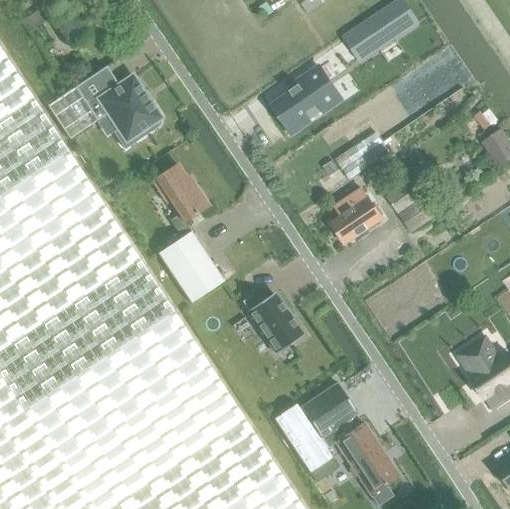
[(18,0),(16,2),(21,9),(33,1),(32,0),(18,0)]
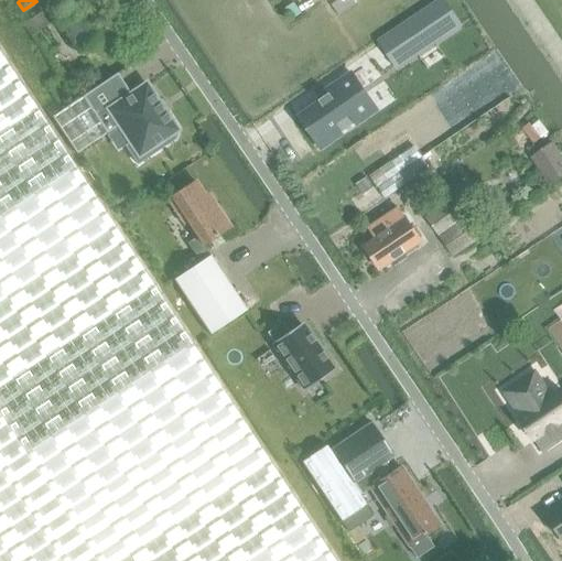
[(440,0),(382,39),(399,65),(462,22),(446,0),(440,0)]
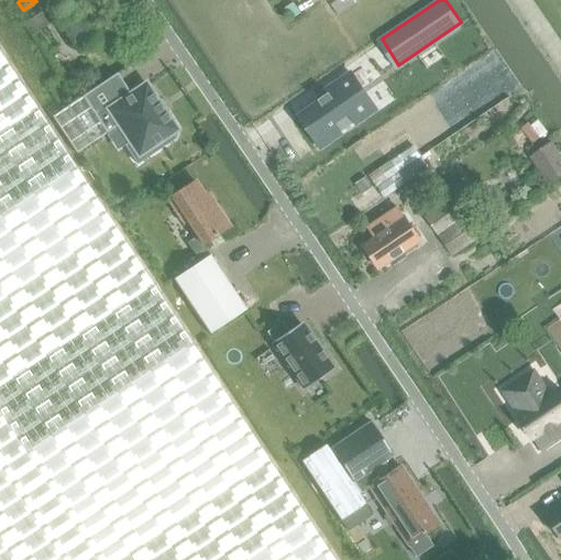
[(0,559),(336,559),(0,50),(0,559)]
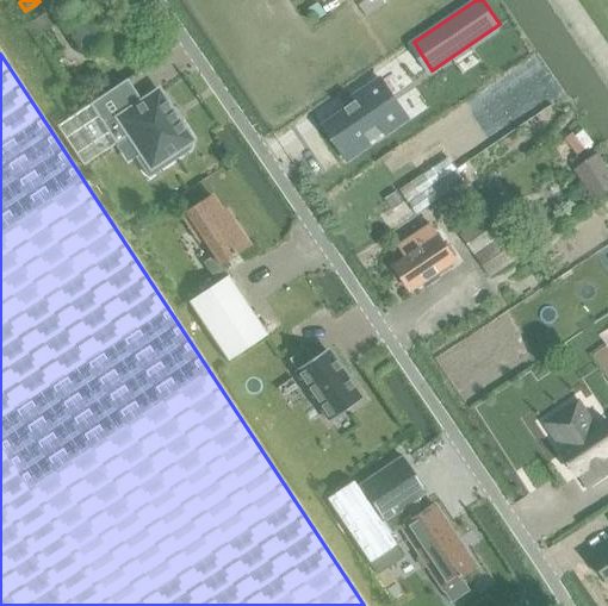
[(128,77),(91,102),(117,142),(129,133),(142,152),(137,156),(150,175),(191,148),(188,143),(194,139),(180,118),(181,117),(175,108),(174,110),(160,87),(138,102),(134,97),(138,93),(128,77)]
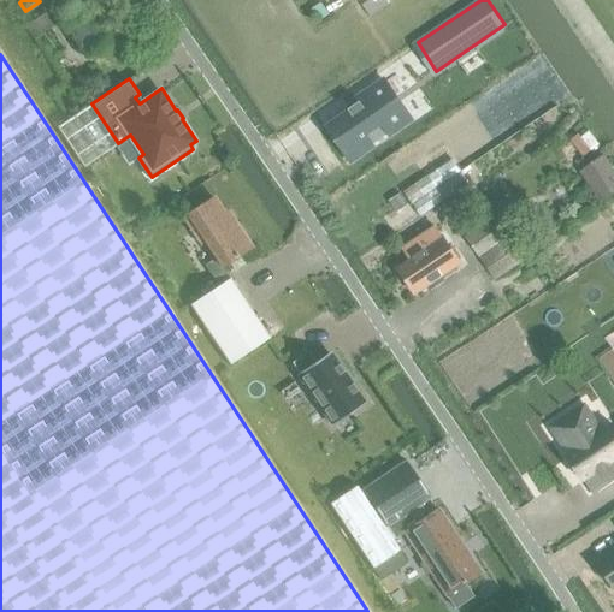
[(413,116),(388,78),(359,97),(361,101),(352,108),(353,111),(330,126),(352,158),(375,143),(367,132),(384,122),(391,131),(413,116)]
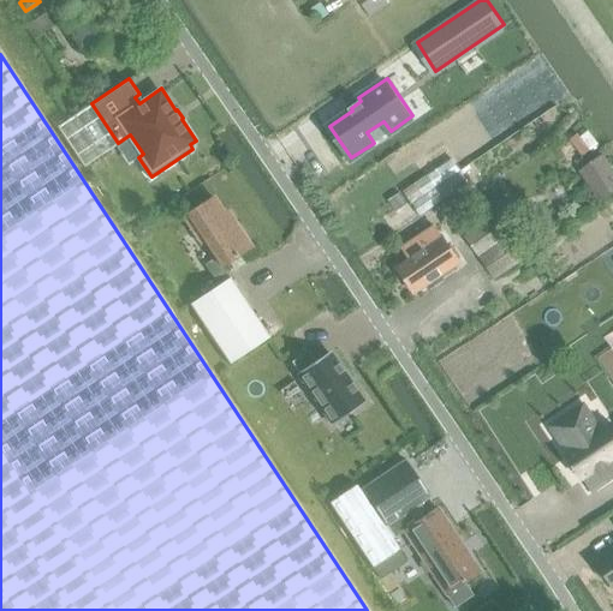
[(85,165),(118,143),(91,103),(59,125),(85,165)]
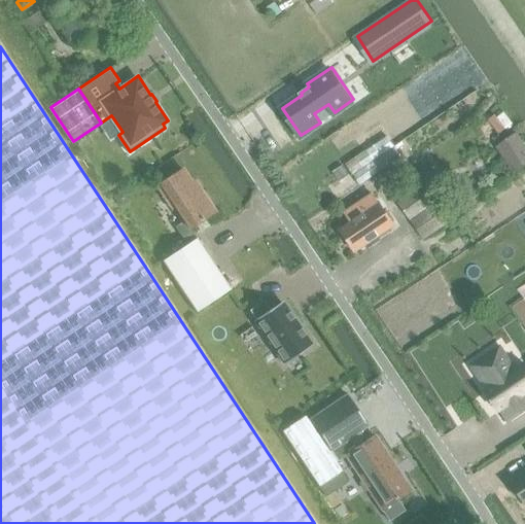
[(524,138),(520,131),(499,144),(516,170),(524,164),(524,138)]
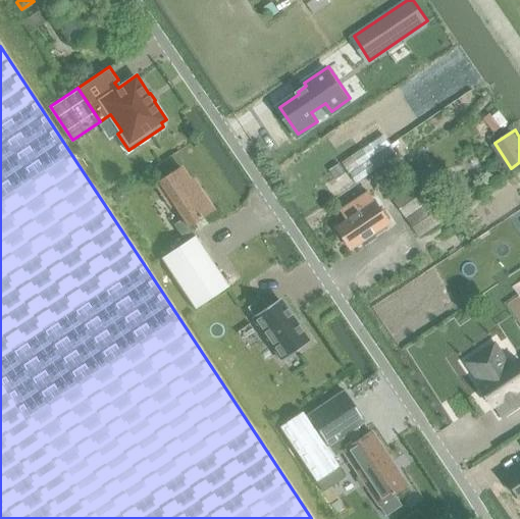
[(365,147),(344,161),(358,183),(379,168),(400,154),(385,134),(365,147)]
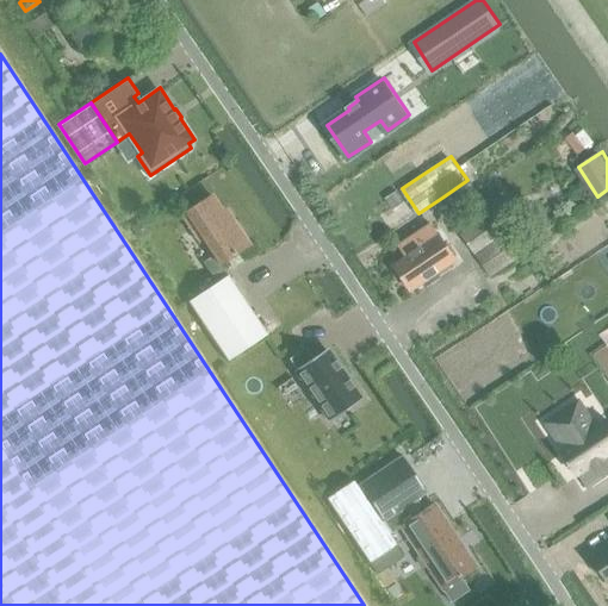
[(399,189),(388,197),(395,208),(407,200),(399,189)]
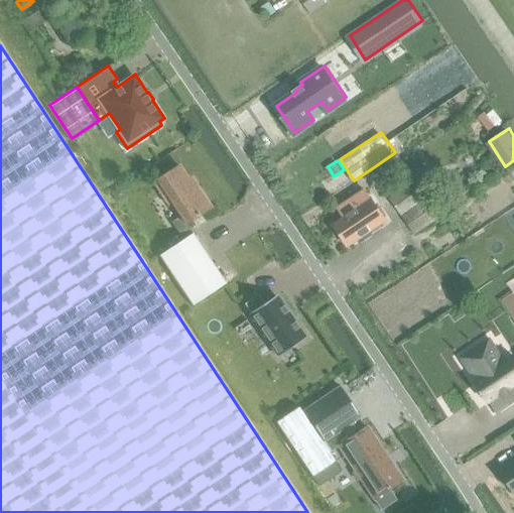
[(180,163),(155,180),(169,203),(173,201),(182,215),(172,221),(184,238),(161,253),(195,304),(227,283),(186,223),(213,205),(198,182),(195,184),(193,181),(180,163)]
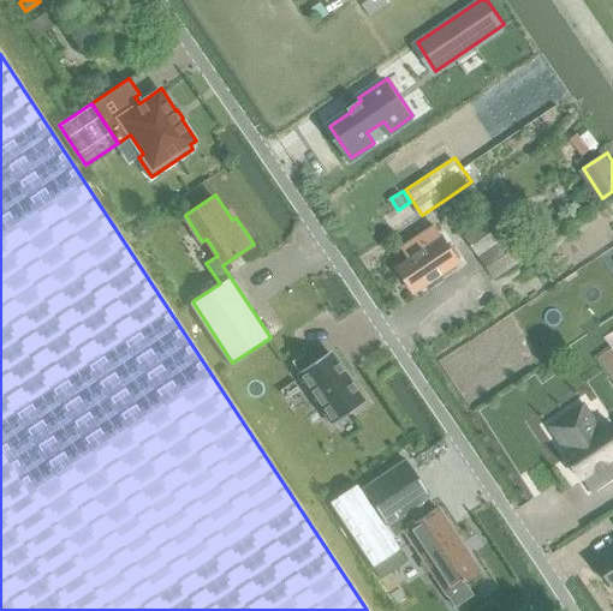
[(524,258),(517,247),(495,215),(468,234),(489,265),(497,276),(524,258)]
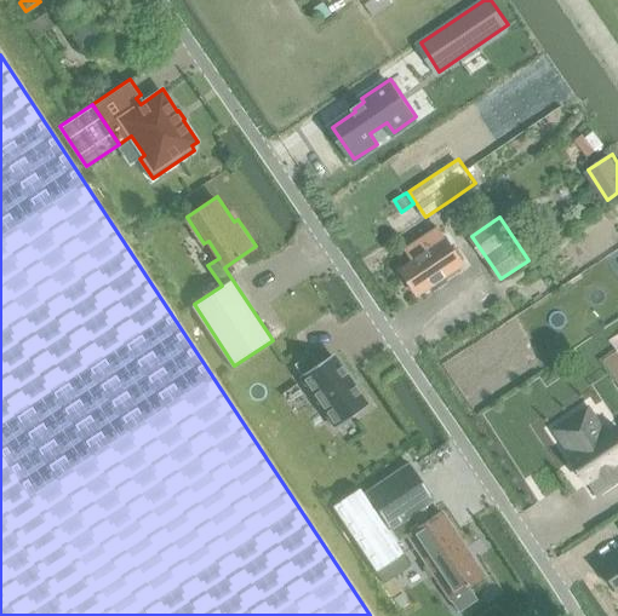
[(148,222),(135,230),(143,243),(156,234),(148,222)]
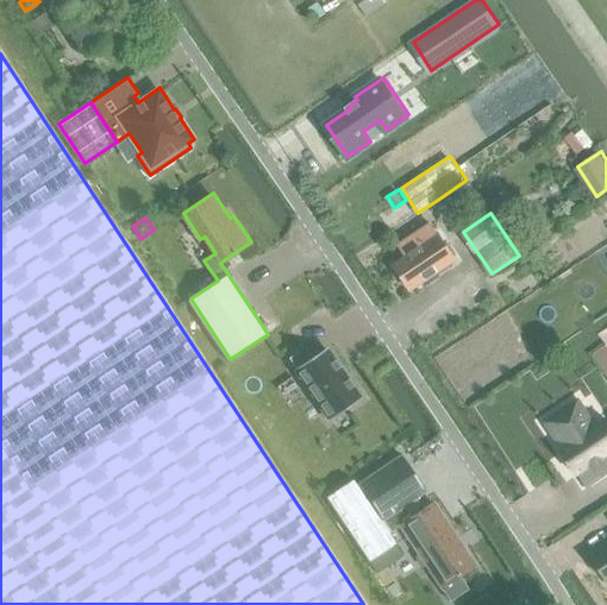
[(406,253),(395,262),(412,288),(426,278),(429,283),(442,273),(438,270),(458,257),(455,252),(442,231),(439,232),(435,224),(432,220),(427,222),(399,241),(406,253)]
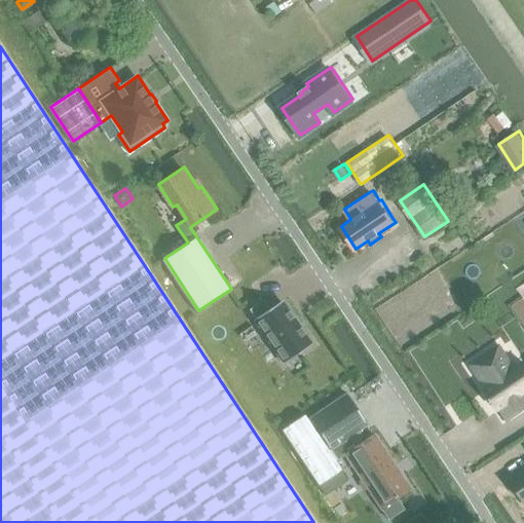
[(251,307),(257,316),(255,318),(286,362),(312,343),(283,299),(270,307),(264,298),(251,307)]
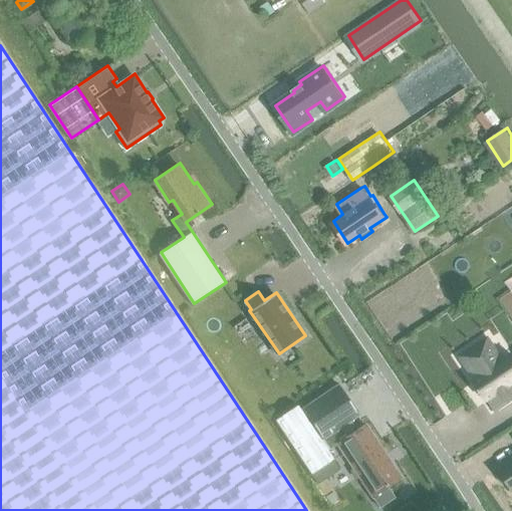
[(488,338),(464,355),(479,377),(475,380),(487,400),(491,397),(496,403),(499,409),(511,400),(511,352),(502,359),(488,338)]
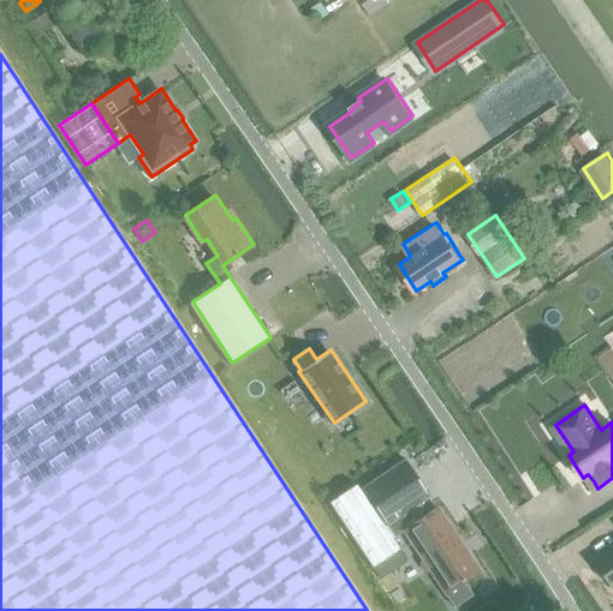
[(404,528),(428,513),(421,501),(432,495),(408,459),(362,489),(370,502),(372,501),(387,523),(388,522),(397,535),(405,531),(404,528)]
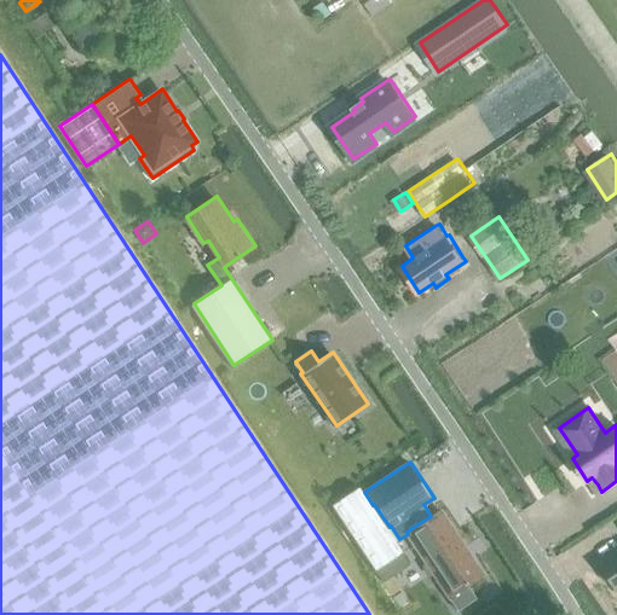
[(333,504),(376,569),(403,551),(359,486),(333,504)]
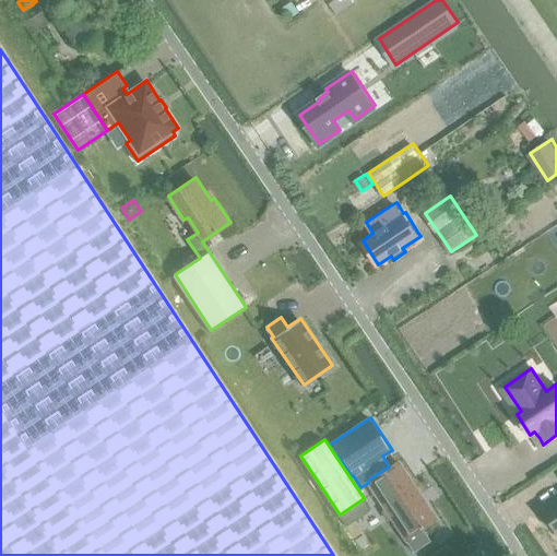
[(399,460),(389,466),(367,481),(368,483),(406,539),(414,549),(429,540),(422,528),(438,517),(399,460)]
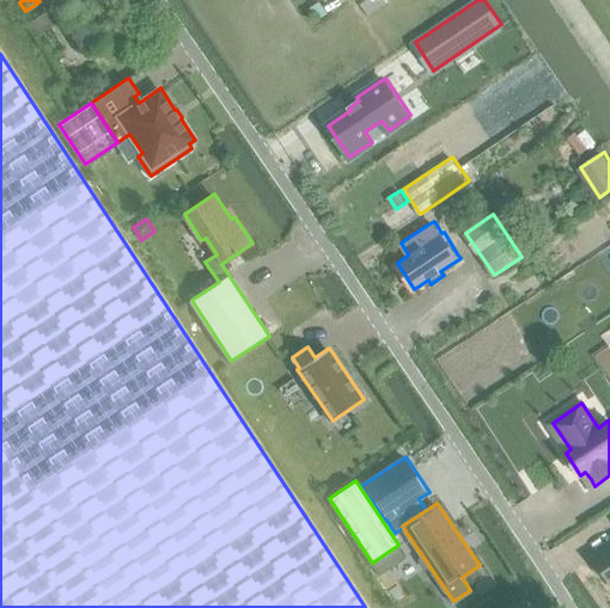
[(609,544),(595,554),(598,559),(595,564),(602,575),(608,573),(609,576),(609,544)]
